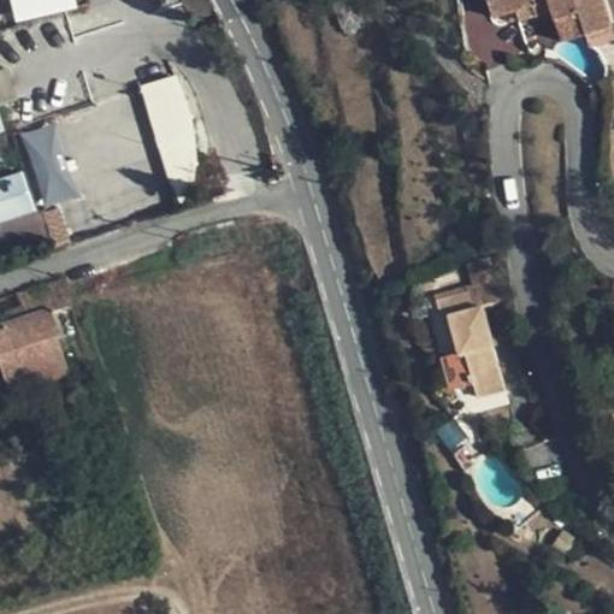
[(10,0),(16,23),(78,7),(76,0),(10,0)]
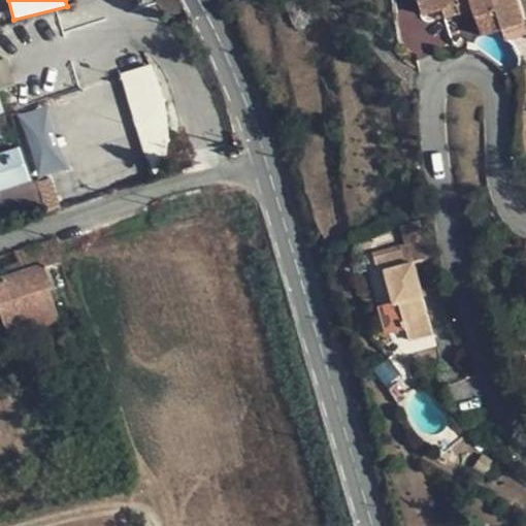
[(418,0),(424,14),(442,8),(464,0),(472,0),(475,8),(484,29),(500,22),(521,13),(515,0),(418,0)]
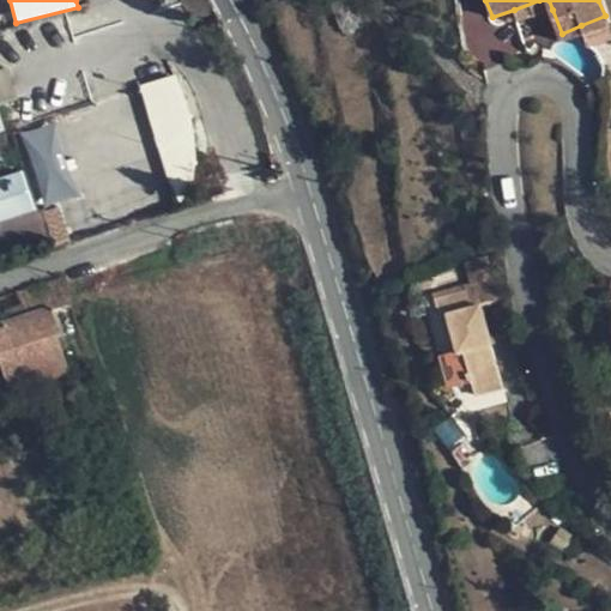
[(549,0),(539,0),(514,10),(519,23),(552,10),(549,0)]
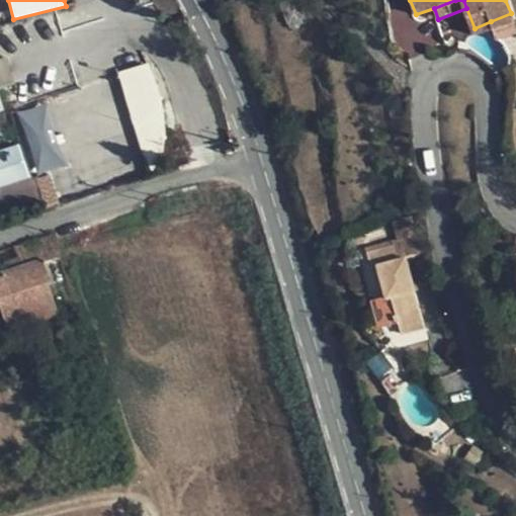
[(515,25),(511,13),(491,21),(496,32),(515,25)]
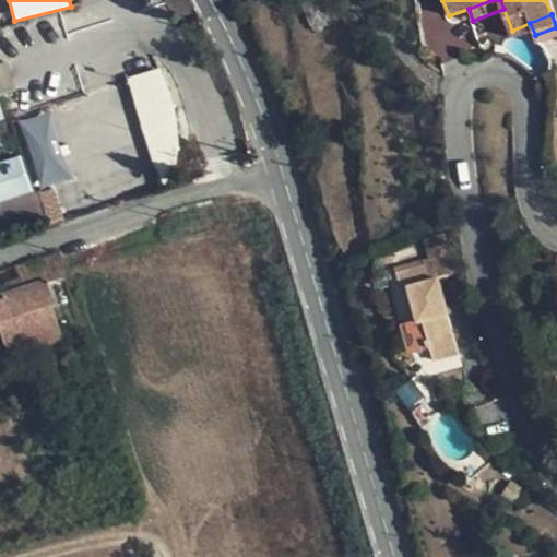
[(132,74),(153,180),(185,174),(164,69),(132,74)]
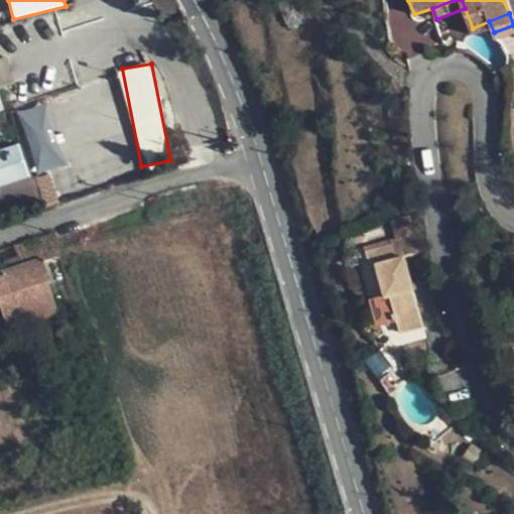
[(45,102),(17,111),(37,174),(66,166),(45,102)]
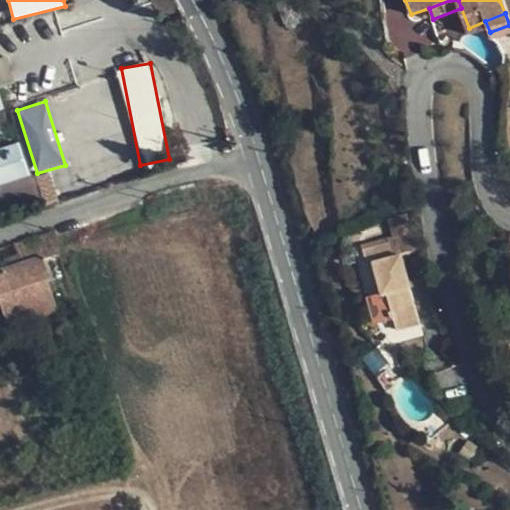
[(0,185),(31,175),(19,141),(0,146),(0,185)]
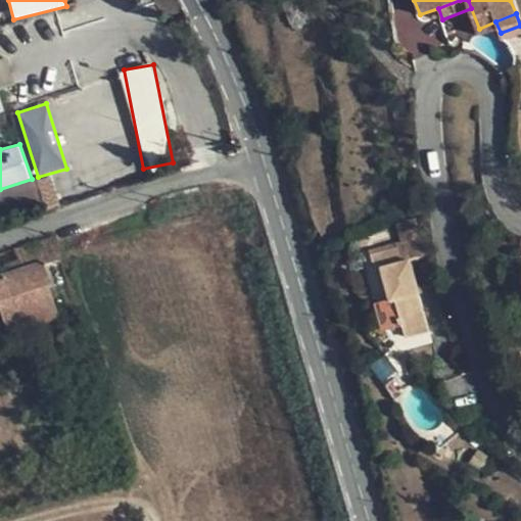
[(61,204),(54,180),(37,185),(46,209),(61,204)]
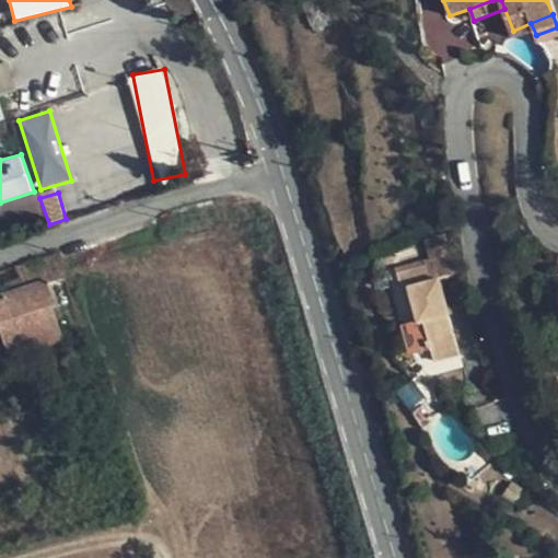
[(0,239),(25,231),(16,206),(0,210),(0,239)]
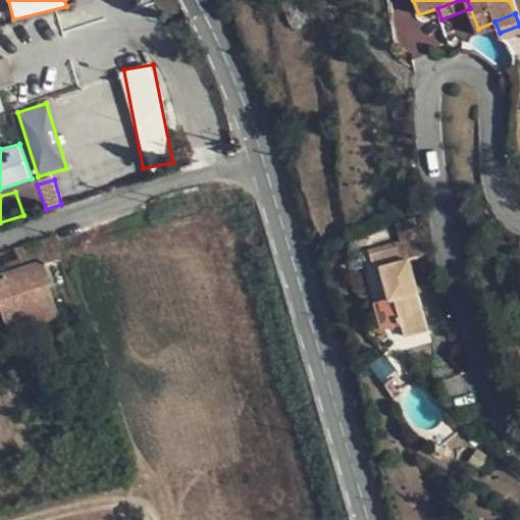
[(56,262),(49,241),(14,251),(21,272),(0,278),(0,294),(16,343),(58,328),(38,268),(56,262)]
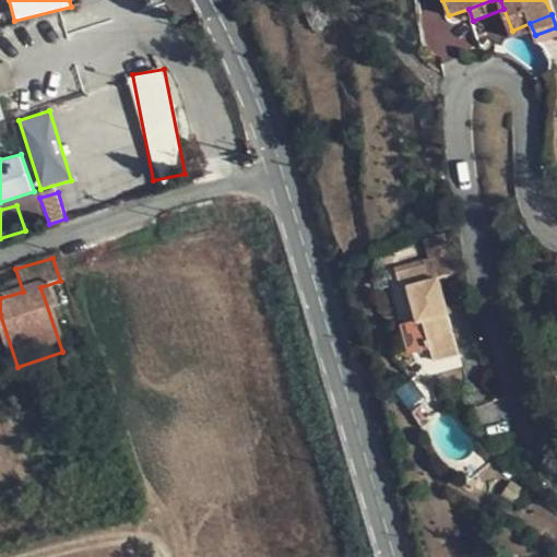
[(455,351),(438,277),(429,279),(425,261),(395,269),(400,287),(406,286),(415,319),(421,318),(431,357),(455,351)]
